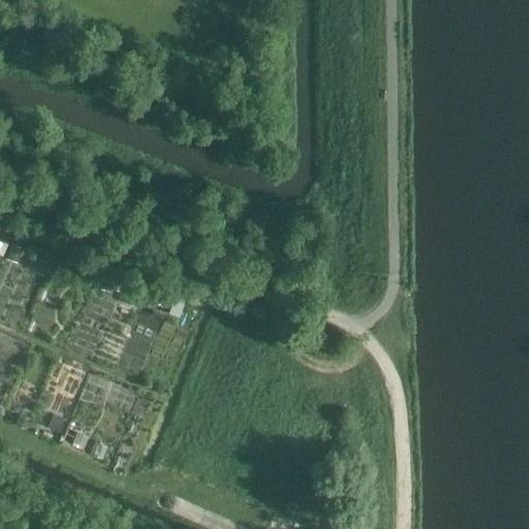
[(17,262),(23,248),(11,243),(6,257),(17,262)]
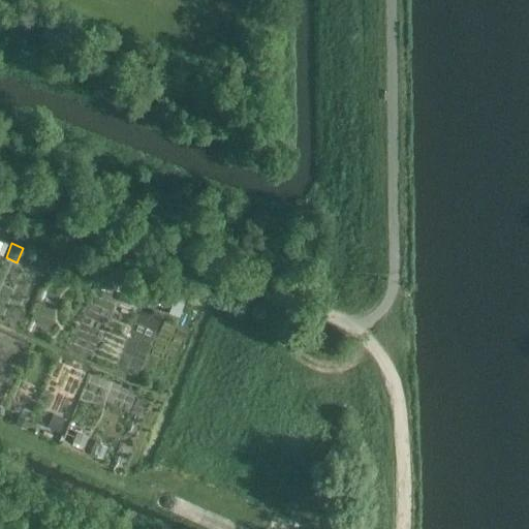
[(68,262),(59,258),(57,266),(65,269),(68,262)]
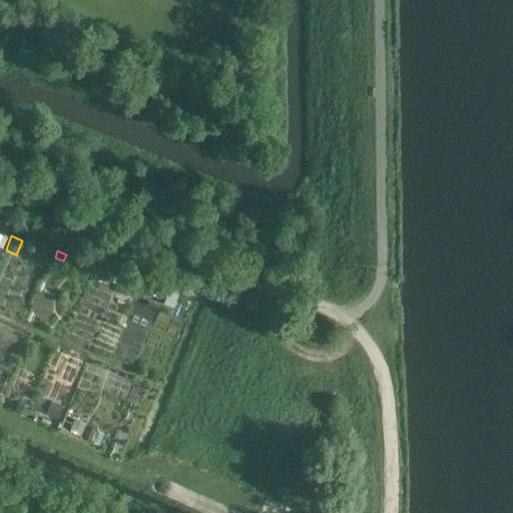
[(116,284),(119,273),(112,271),(108,281),(116,284)]
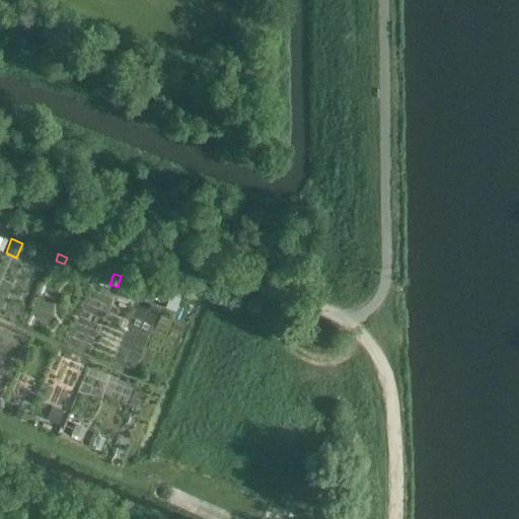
[(133,300),(138,287),(125,283),(120,295),(133,300)]
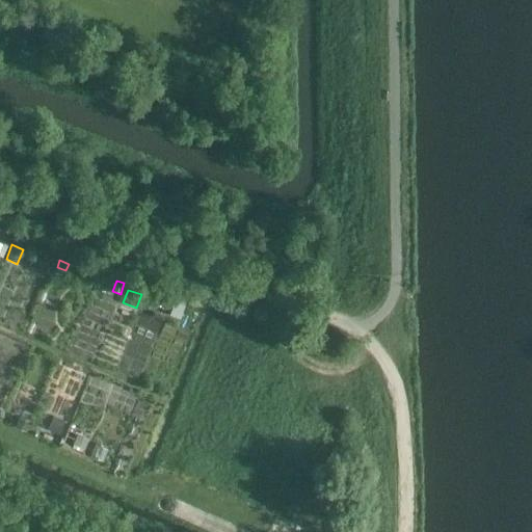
[(160,311),(164,302),(155,298),(152,307),(160,311)]
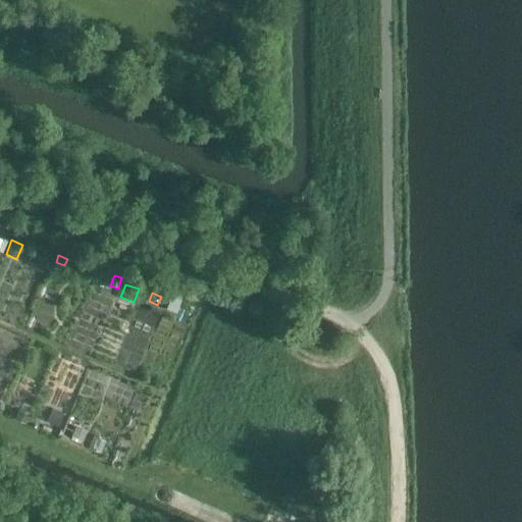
[(176,312),(181,299),(171,295),(166,308),(176,312)]
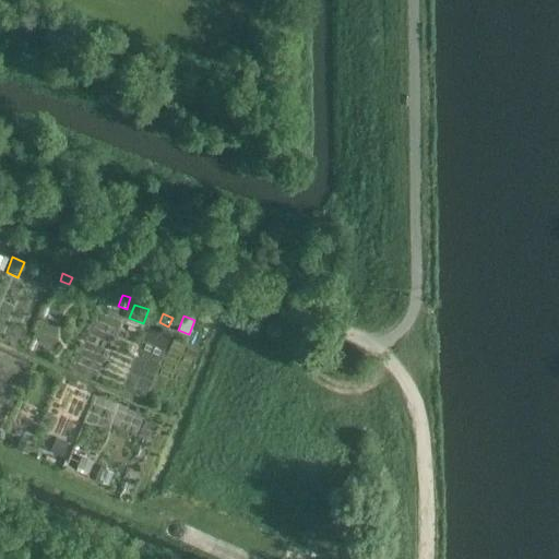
[(109,344),(90,335),(87,342),(106,351),(109,344)]
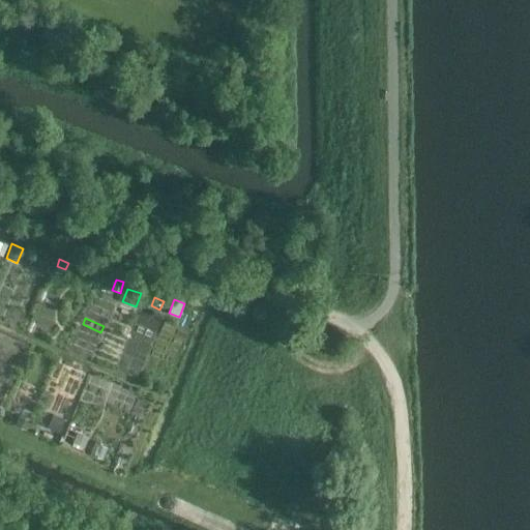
[(58,432),(63,418),(52,413),(47,427),(58,432)]
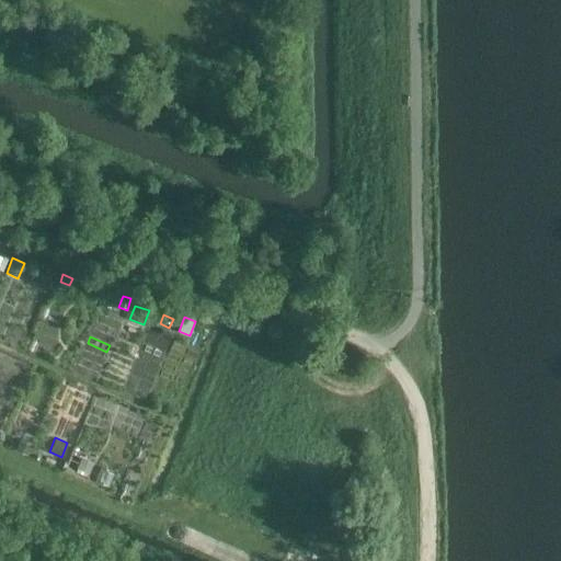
[(27,455),(32,443),(20,438),(15,450),(27,455)]
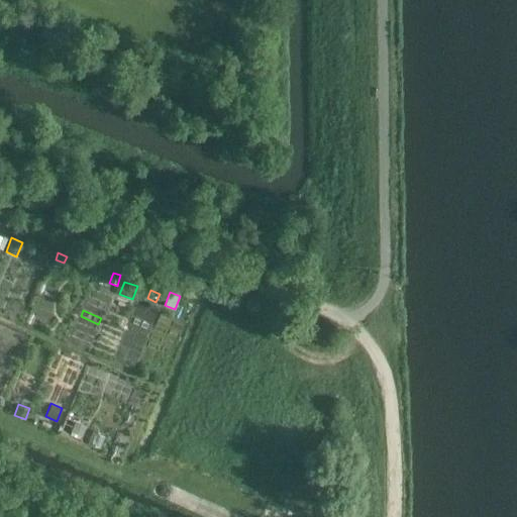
[(82,435),(87,425),(75,420),(71,430),(82,435)]
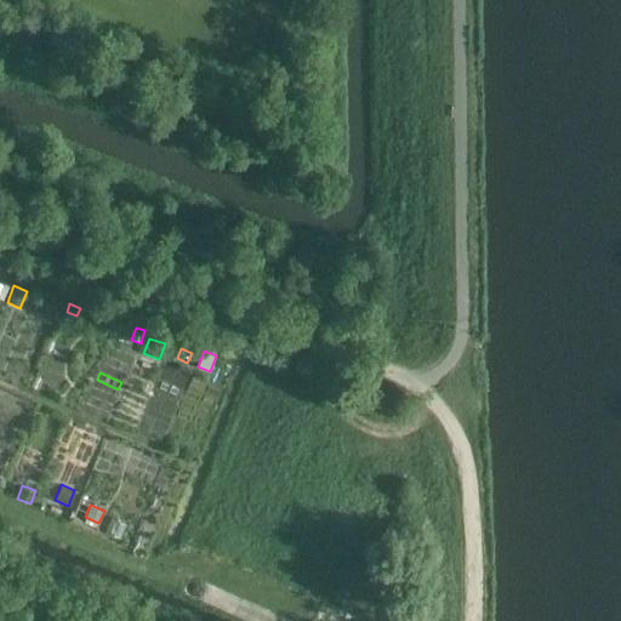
[(79,525),(81,519),(74,516),(70,520),(79,525)]
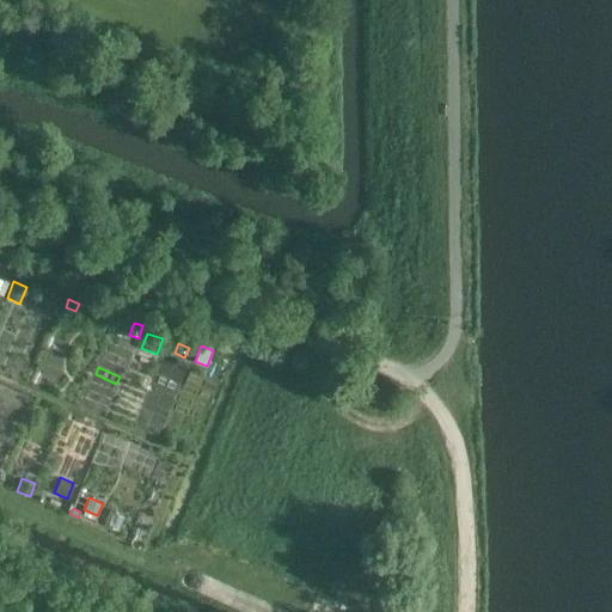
[(118,530),(124,516),(110,510),(104,524),(118,530)]
